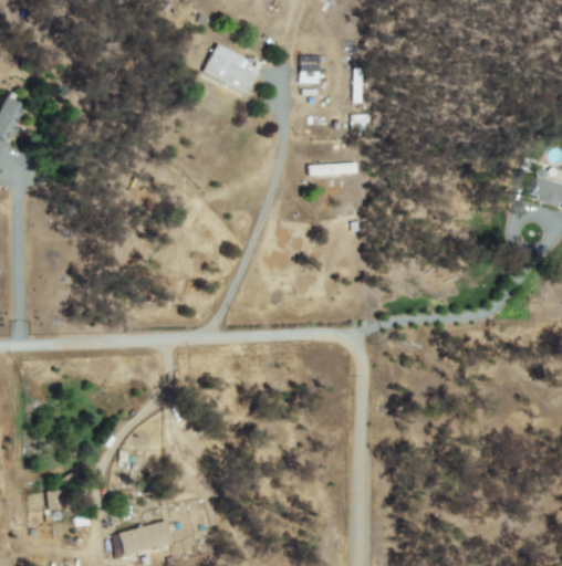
[(204,72),(248,93),(262,63),(217,42),(204,72)]
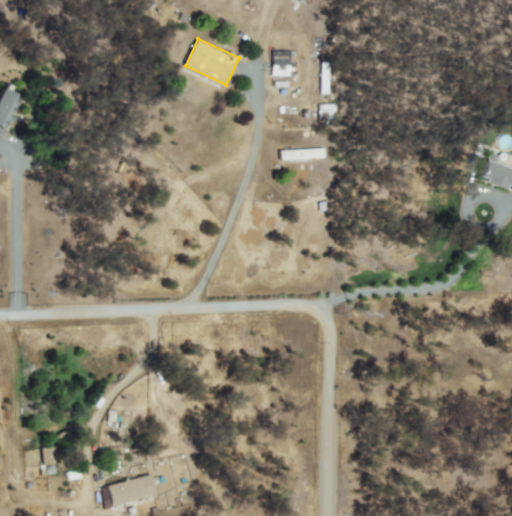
[(297,74),(297,50),(273,50),(273,74),(297,74)]
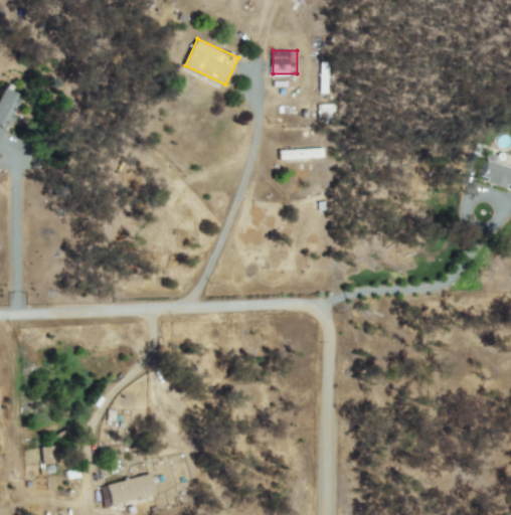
[(0,94),(0,144),(22,96),(3,88),(0,94)]
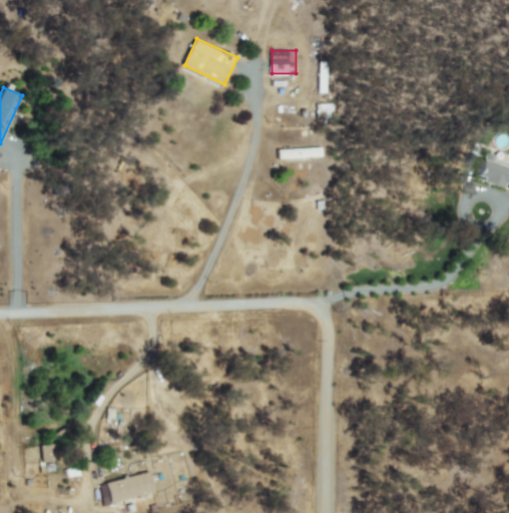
[(502,186),(503,183),(508,184),(508,167),(482,159),(476,178),(502,186)]
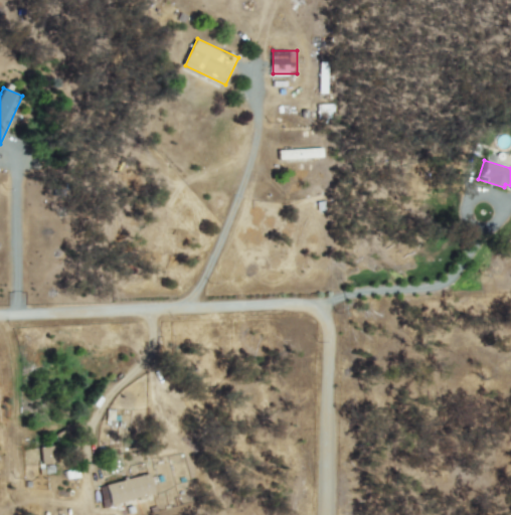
[(56,465),(56,446),(43,447),(43,465),(56,465)]
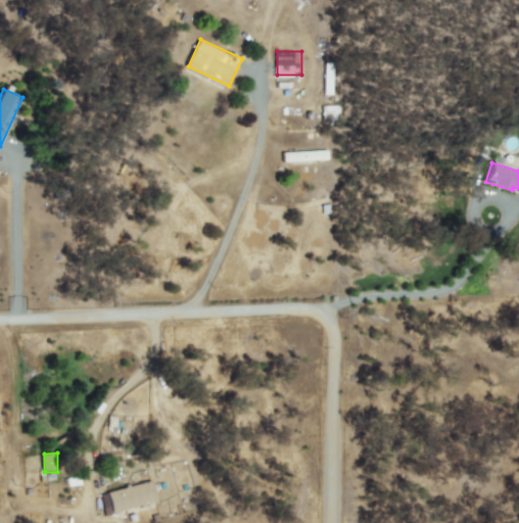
[(102,493),(107,514),(158,502),(153,481),(102,493)]
